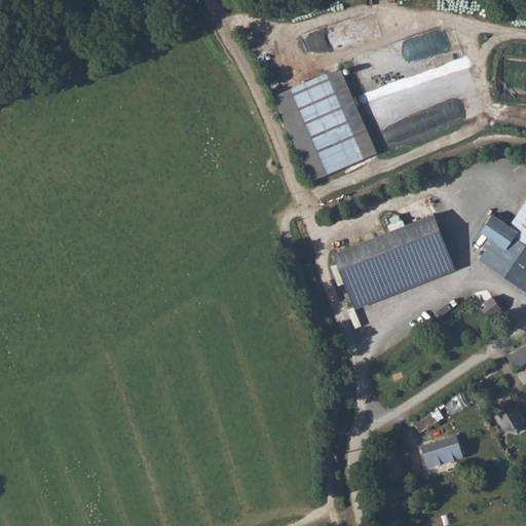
[(275,96),(310,180),(377,152),(339,70),(275,96)]
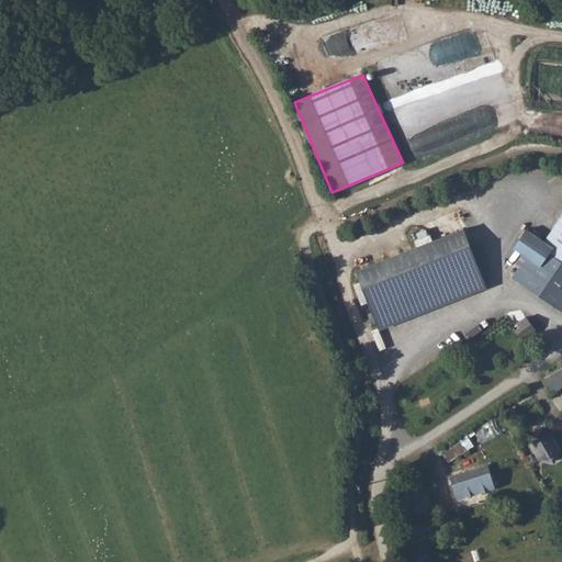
[(512,278),(561,313),(561,214),(542,242),(526,231),(512,250),(521,258),(516,265),(519,268),(512,278)]
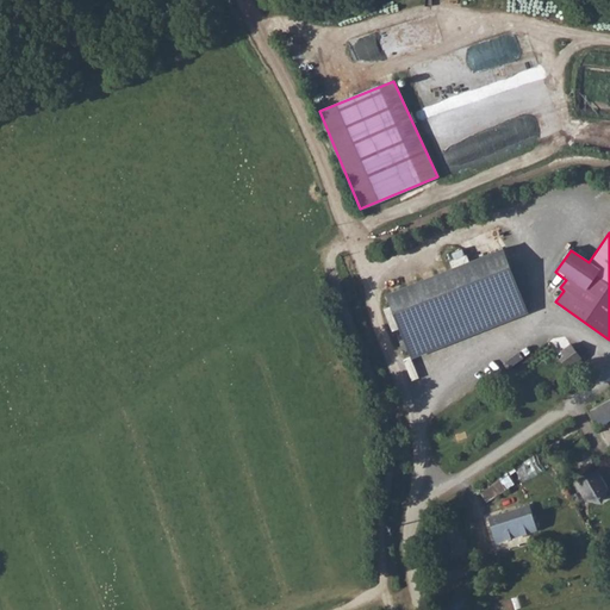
[(493,242),(479,246),(480,254),(496,249),(493,242)]
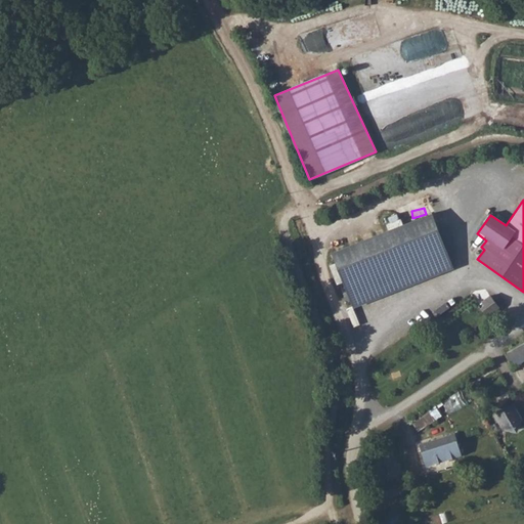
[(331,253),(353,306),(452,271),(430,214),(331,253)]
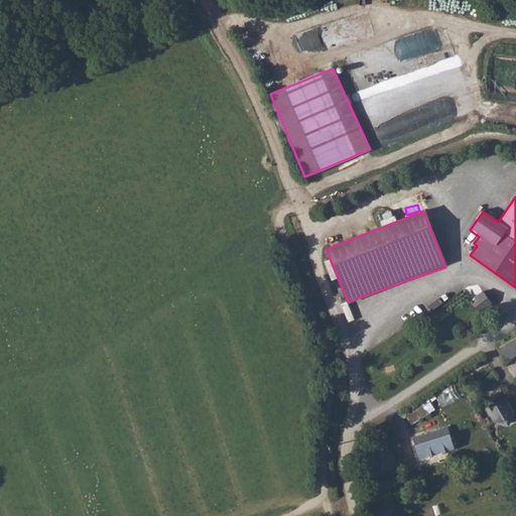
[(485,290),(473,297),(478,305),(490,298),(485,290)]
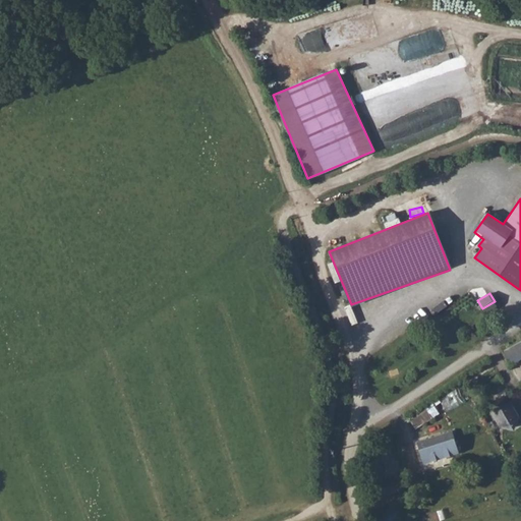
[(474,304),(447,326),(454,335),(481,313),(474,304)]
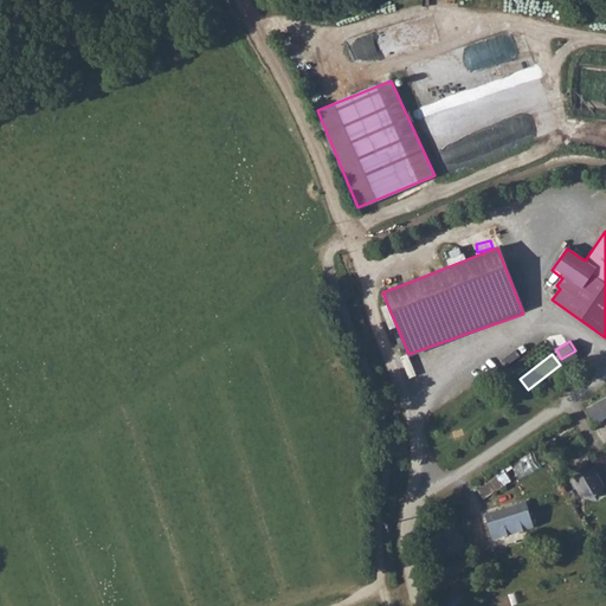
[(605,395),(587,405),(594,421),(605,416),(605,395)]
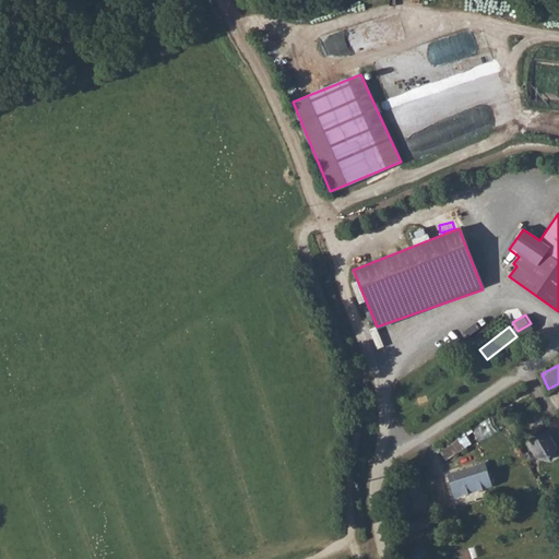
[(548,429),(530,439),(538,454),(540,454),(551,455),(556,445),(557,444),(548,429)]
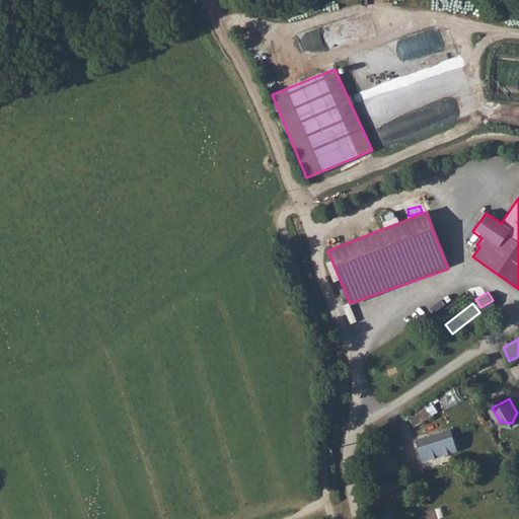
[(451,429),(416,441),(423,461),(457,450),(451,429)]
